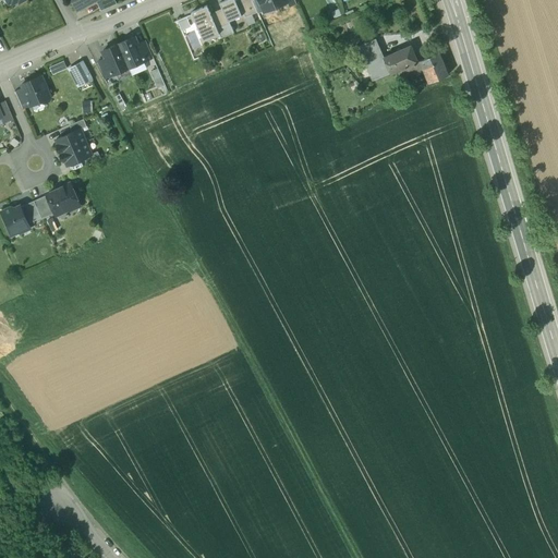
[(72,0),(77,10),(95,0),(72,0)]
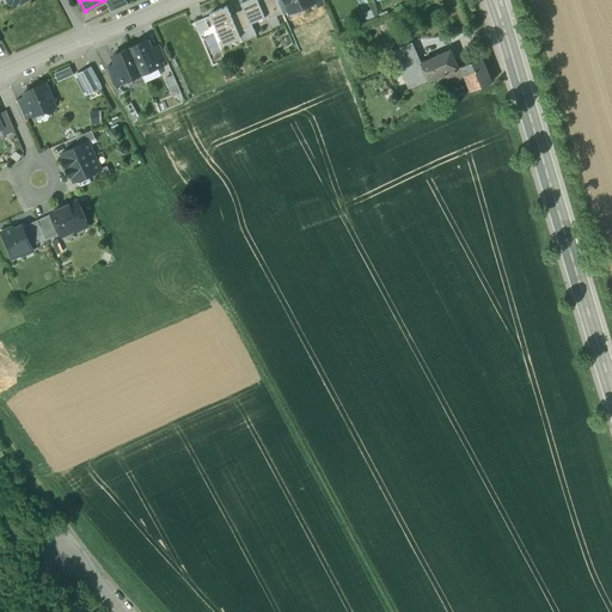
[(126,0),(112,0),(106,4),(111,12),(128,5),(126,0)]
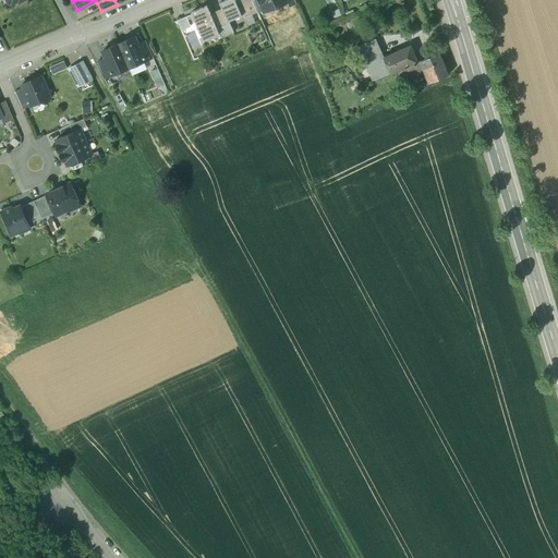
[(229,22),(242,16),(235,0),(234,0),(227,0),(220,3),(222,9),(210,13),(207,5),(192,13),(204,40),(219,34),(218,29),(230,24),(229,22)]
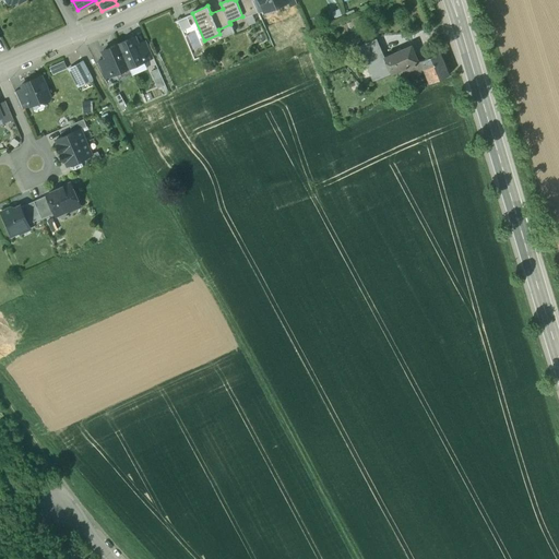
[(252,0),(237,0),(236,0),(242,16),(245,15),(246,18),(258,12),(253,0),(252,0)]
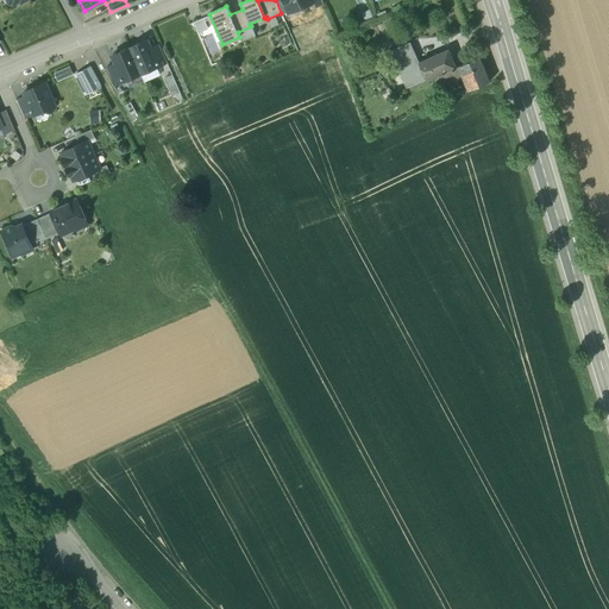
[(283,0),(276,0),(281,13),(288,11),(283,0)]
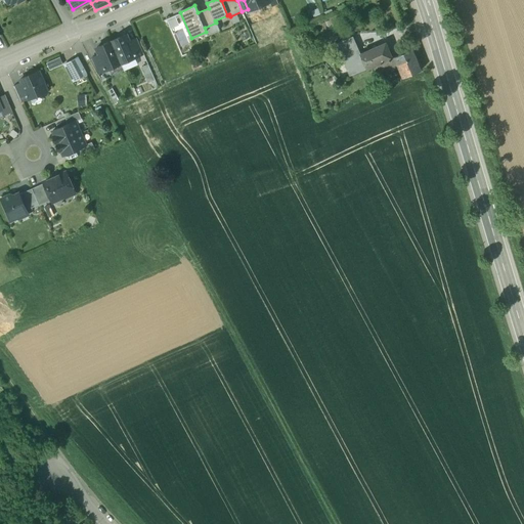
[(259,6),(256,0),(244,0),(248,9),(249,11),(259,6)]
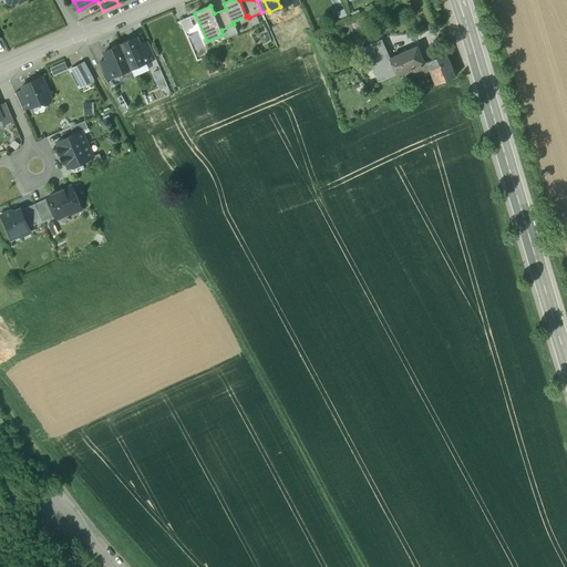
[(136,39),(121,45),(131,69),(146,62),(140,47),(136,39)]
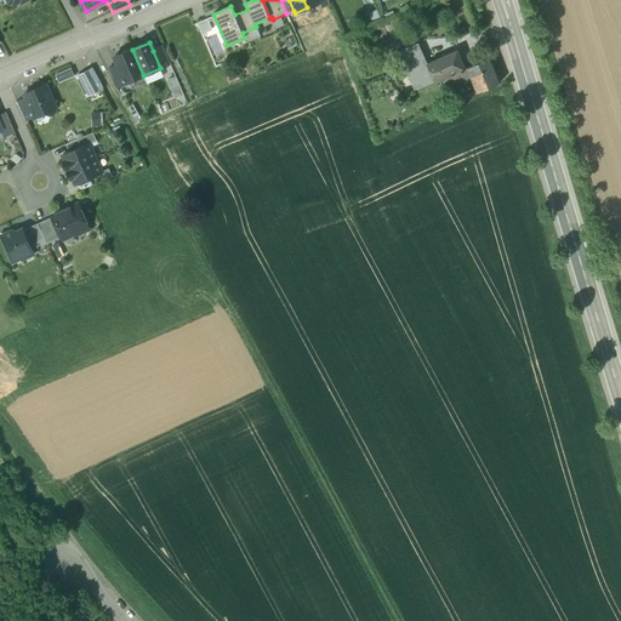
[(408,49),(398,52),(402,61),(422,52),(419,44),(416,44),(408,49)]
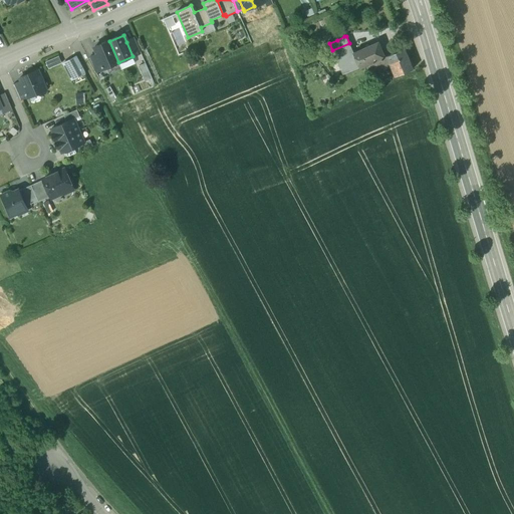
[(135,38),(126,42),(133,56),(141,52),(135,38)]
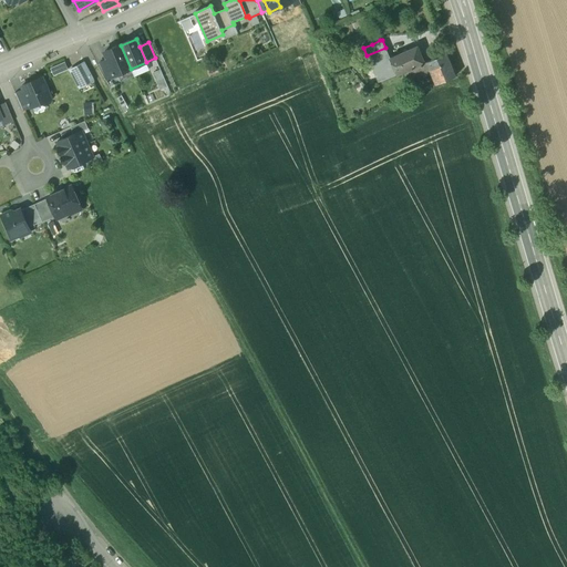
[(121,45),(105,52),(109,60),(115,75),(131,69),(121,45)]
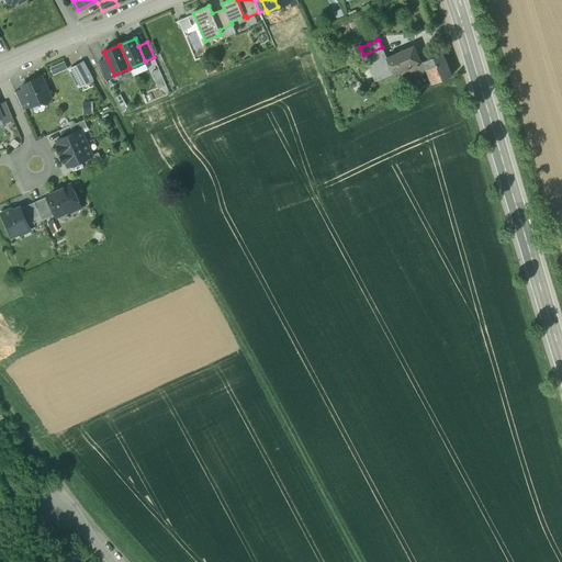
[(386,58),(393,74),(401,70),(418,63),(420,63),(414,46),(386,58)]
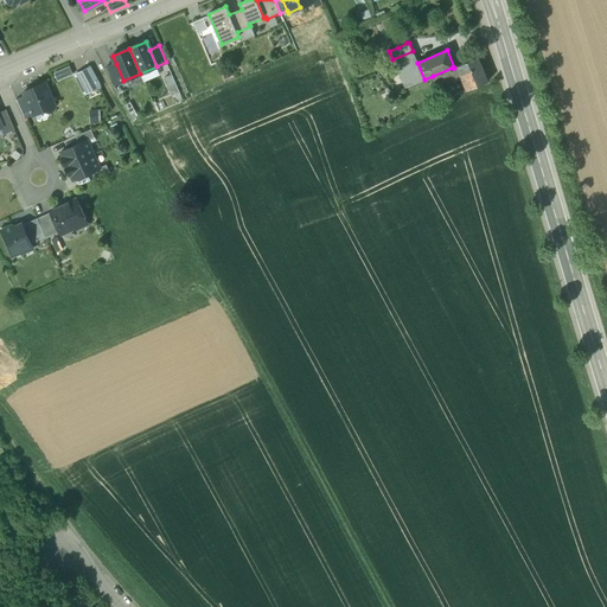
[(413,51),(393,59),(406,88),(425,80),(417,63),(413,51)]
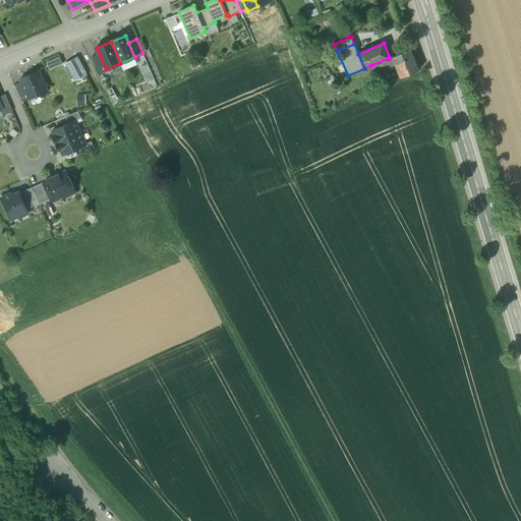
[(410,49),(393,56),(396,63),(402,77),(418,70),(418,69),(419,67),(418,64),(416,63),(410,49)]
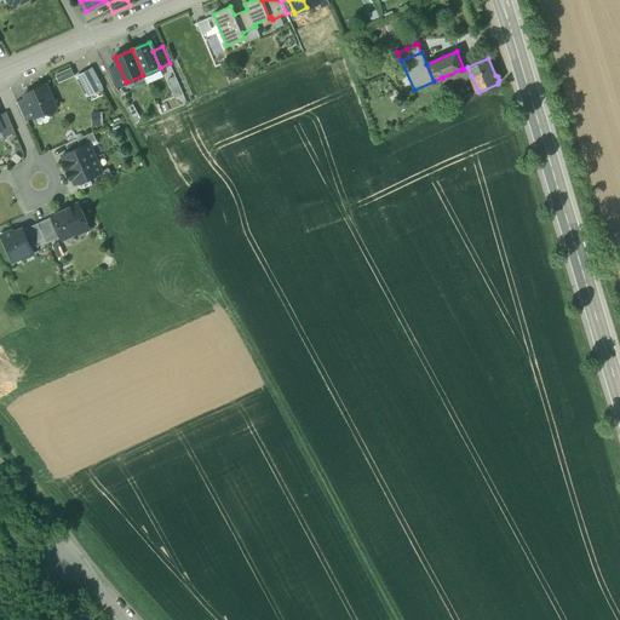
[(119,65),(107,70),(115,87),(126,82),(119,65)]
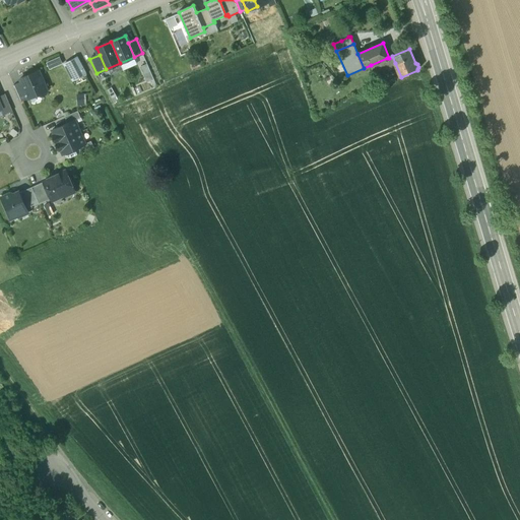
[(77,56),(63,63),(73,81),(86,74),(77,56)]
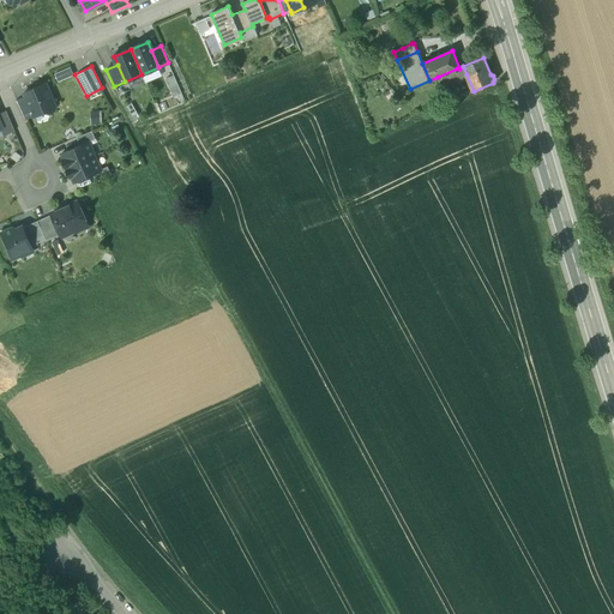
[(459,68),(457,68),(461,77),(467,74),(463,66),(459,68)]
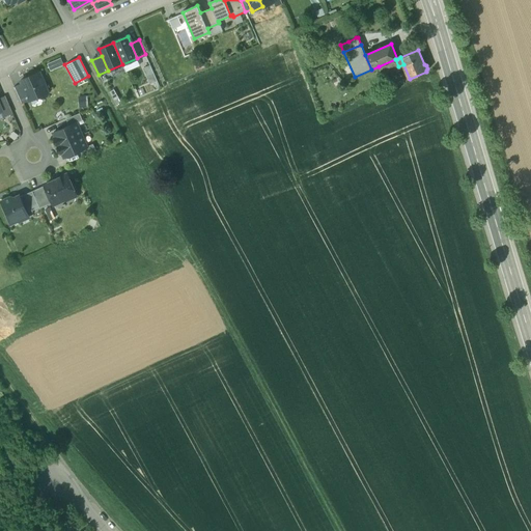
[(395,59),(379,66),(383,78),(399,71),(398,66),(395,59)]
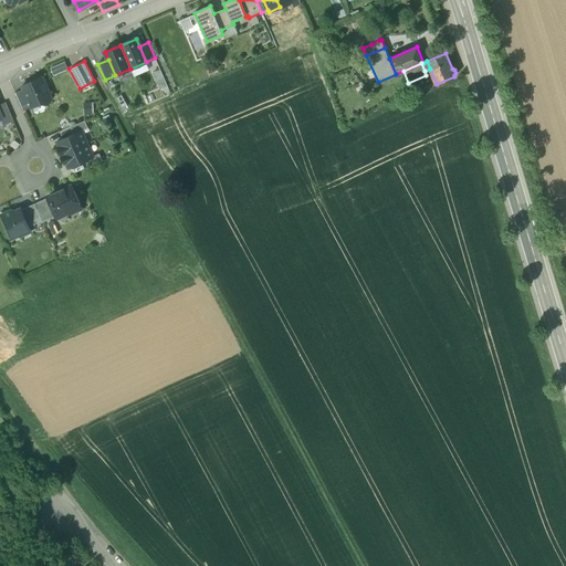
[(43,81),(35,84),(31,82),(22,86),(23,90),(31,107),(42,103),(45,104),(50,102),(51,98),(43,81)]
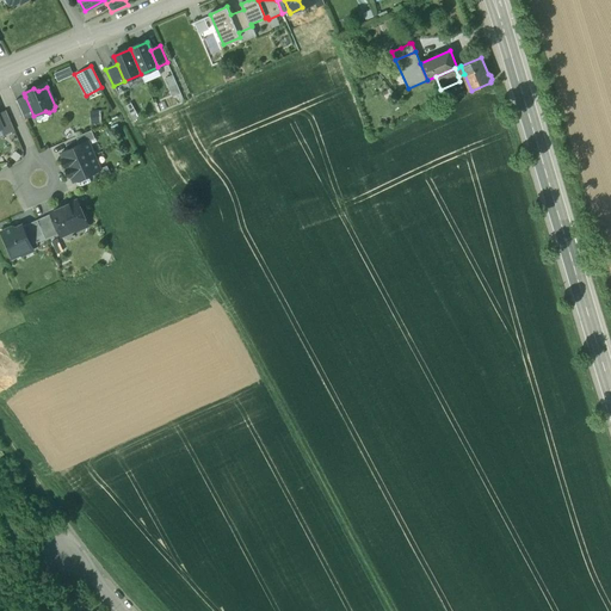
[(34,116),(25,97),(16,100),(24,119),(34,116)]
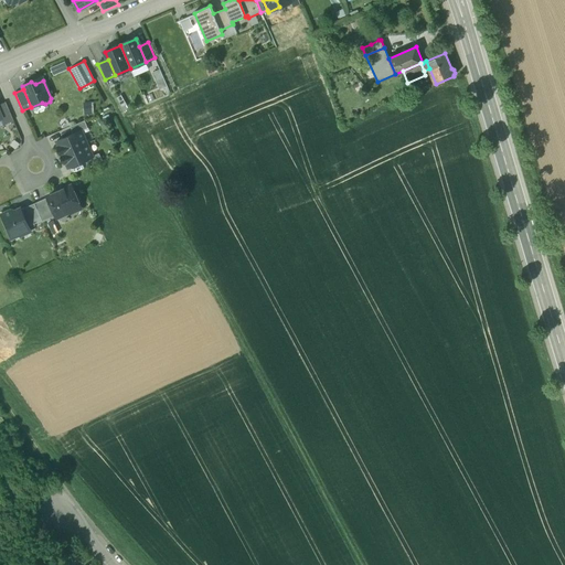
[(92,102),(83,103),(84,114),(93,114),(92,102)]
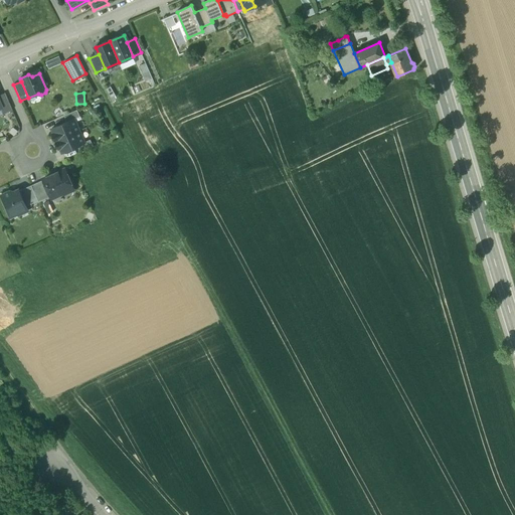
[(5,94),(0,95),(0,102),(2,108),(1,108),(4,114),(12,110),(5,94)]
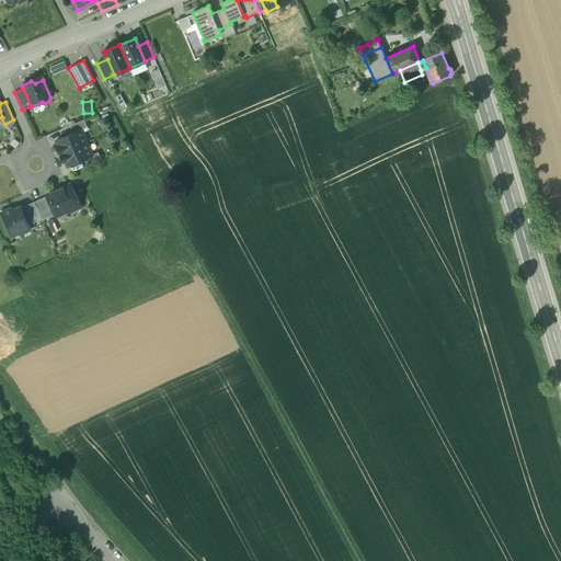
[(84,119),(70,126),(73,133),(80,129),(81,130),(88,127),(84,119)]
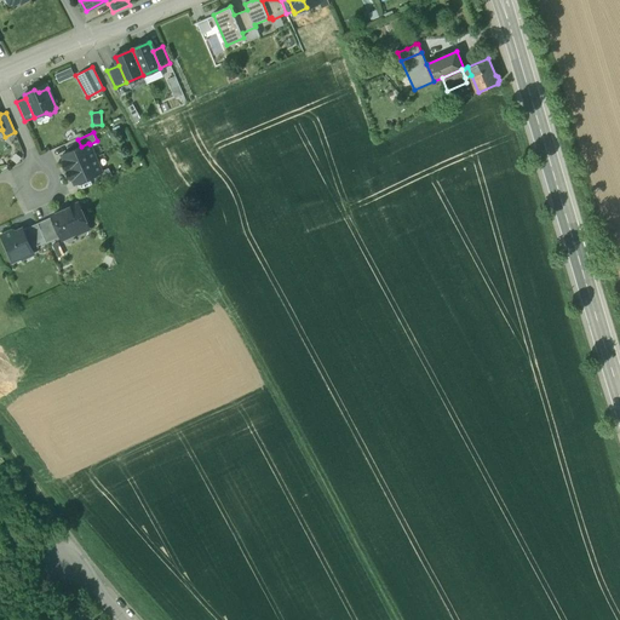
[(81,147),(62,155),(64,161),(63,161),(67,171),(96,159),(90,144),(89,143),(81,147)]
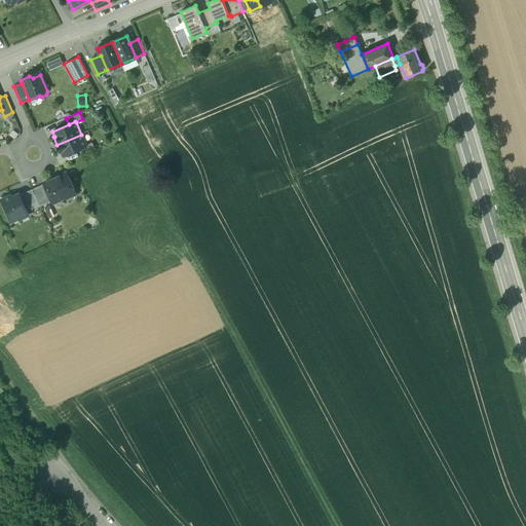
[(81,135),(57,145),(61,152),(62,152),(64,156),(79,149),(86,146),(81,135)]
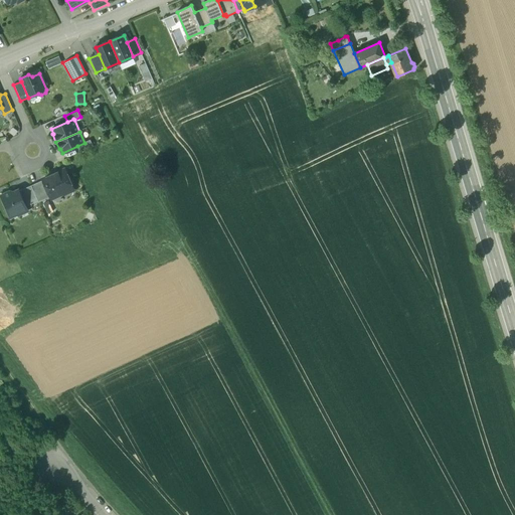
[(77,146),(80,153),(94,147),(91,140),(84,143),(77,146)]
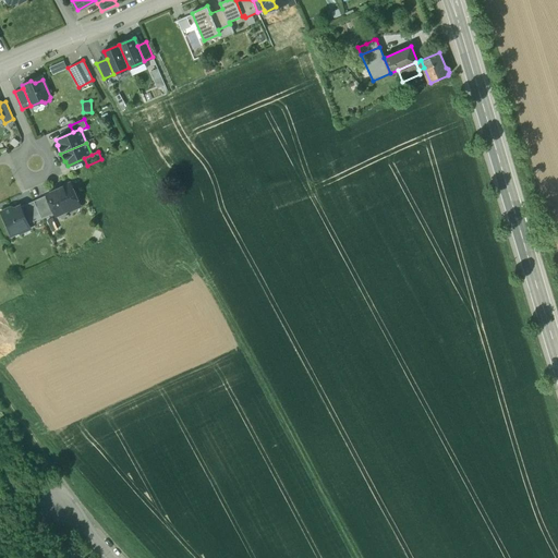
[(60,189),(57,191),(55,190),(47,193),(48,195),(52,205),(51,205),(55,214),(56,216),(68,210),(69,205),(79,201),(77,201),(79,197),(77,193),(74,192),(70,183),(61,187),(60,189)]
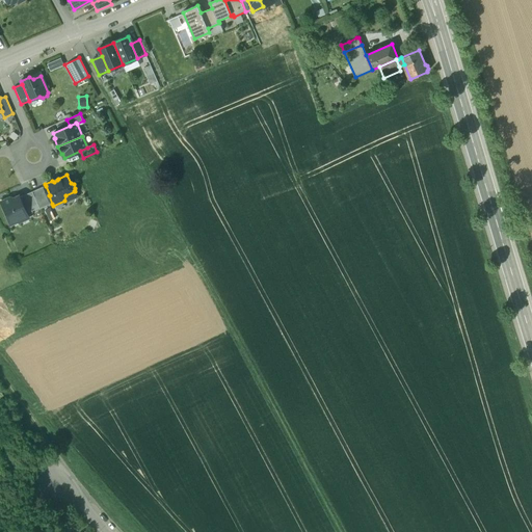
[(46,186),(32,191),(40,208),(40,209),(52,204),(49,195),(50,195),(46,186)]
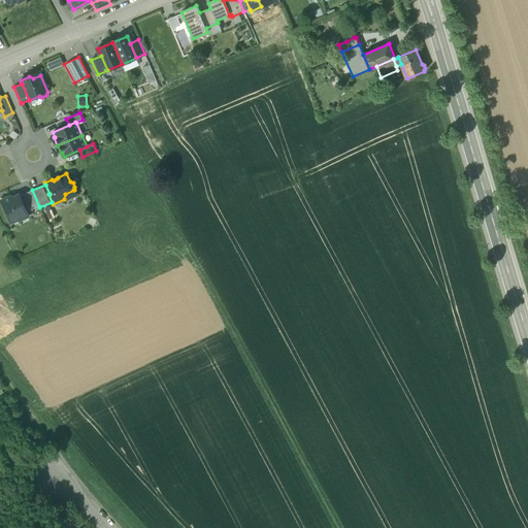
[(32,190),(20,196),(27,211),(39,206),(32,190)]
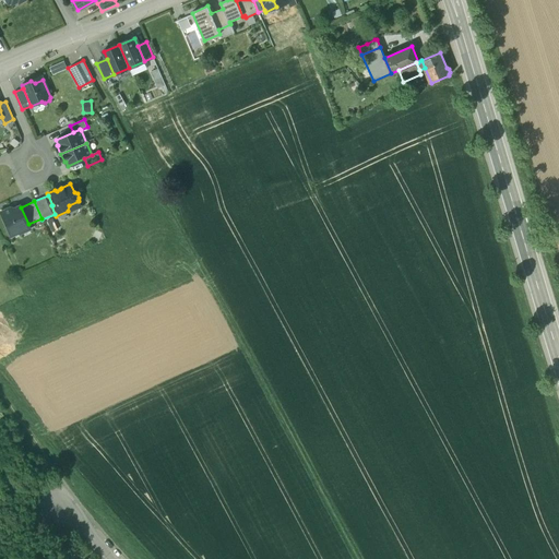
[(11,211),(7,209),(0,211),(0,214),(10,237),(19,233),(21,228),(28,225),(28,224),(21,207),(21,206),(11,211)]
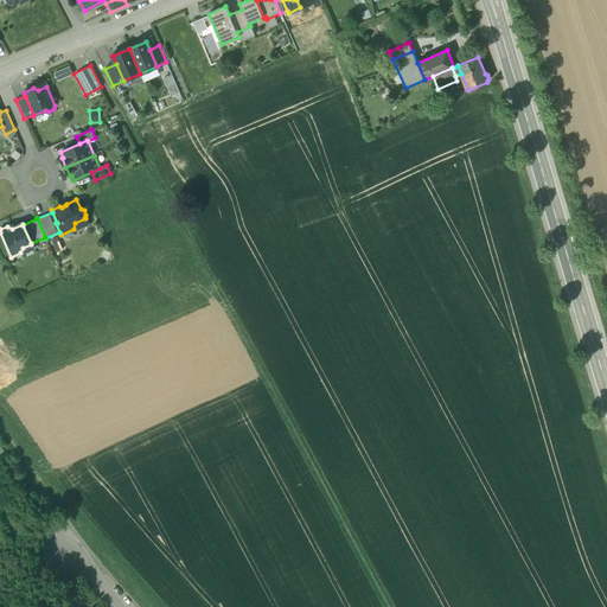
All buildings are outlined.
